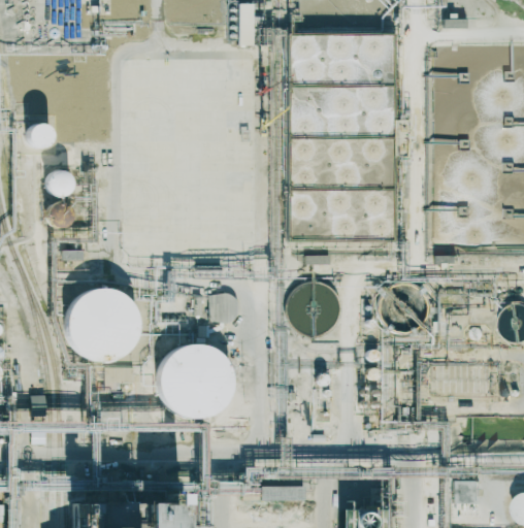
[(253,3),(238,4),(239,45),(254,45),(253,3)]
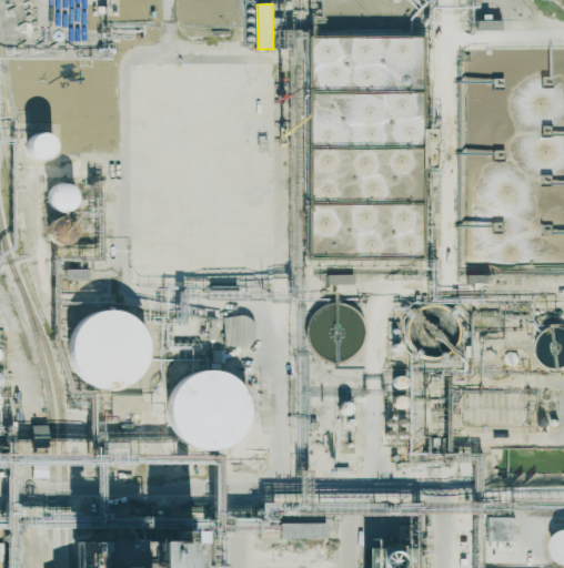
[(504,20),(480,20),(480,30),(504,30),(504,20)]
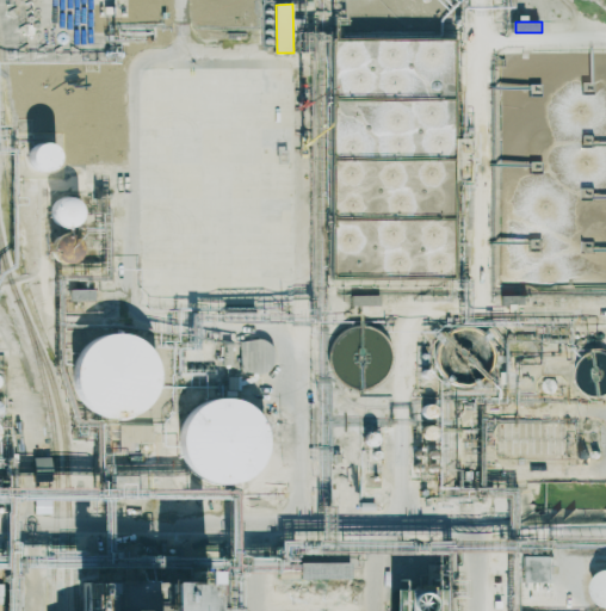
[(32,146),(29,168),(60,172),(62,149),(32,146)]
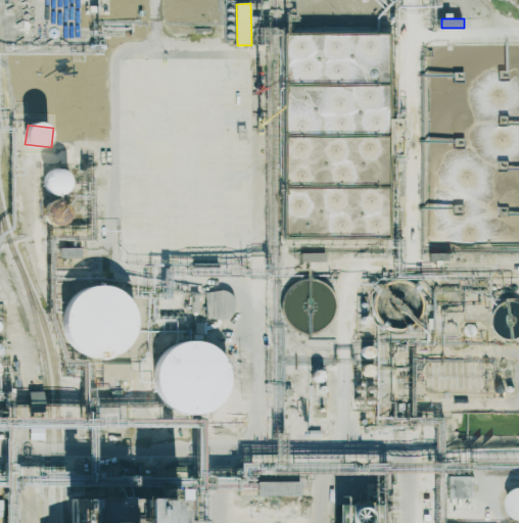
[(49,199),(76,189),(67,169),(41,179),(49,199)]
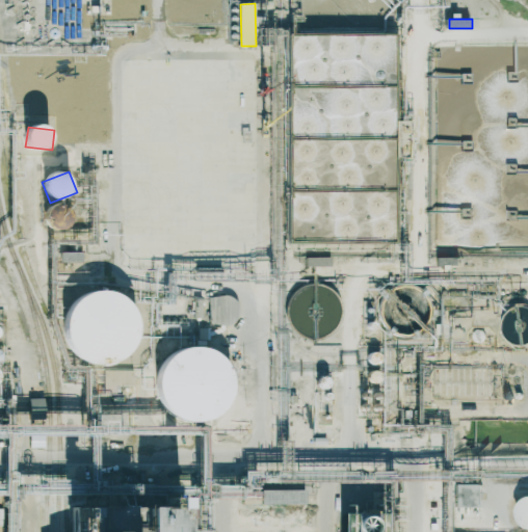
[(46,229),(70,231),(71,212),(59,212),(59,206),(48,205),(46,229)]
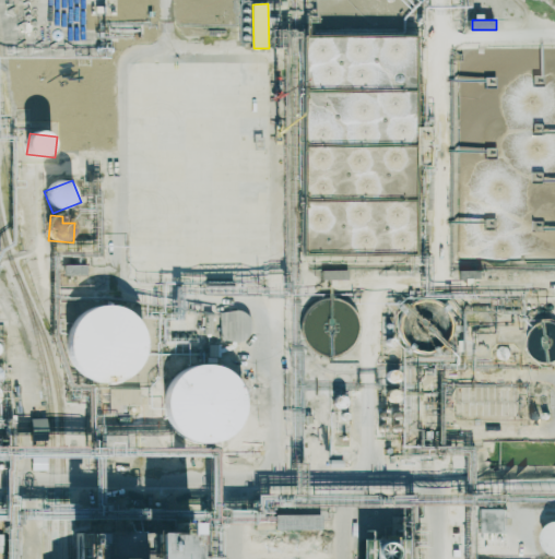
[(89,265),(67,265),(67,275),(89,275),(89,265)]
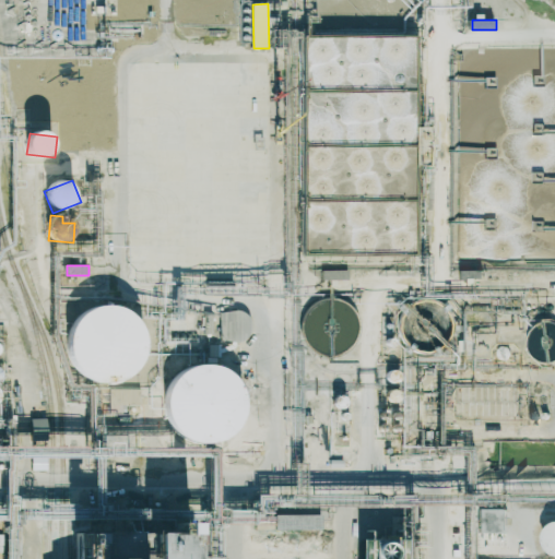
[(351,270),(326,270),(325,280),(351,280),(351,270)]
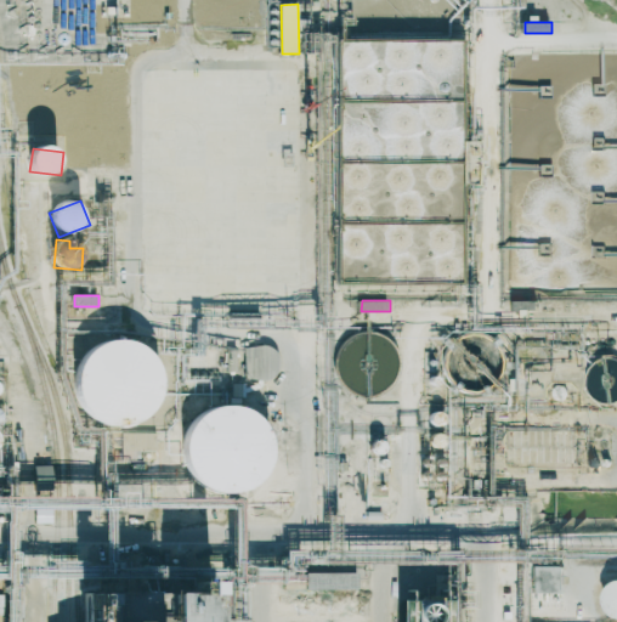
[(514,311),(539,311),(539,301),(514,300),(514,311)]
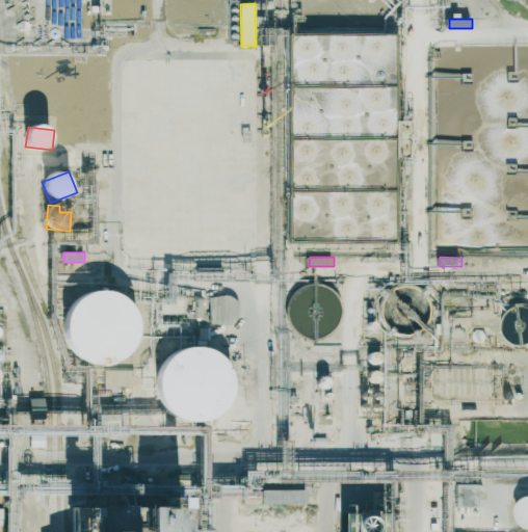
[(71,367),(139,361),(133,293),(64,298),(71,367)]
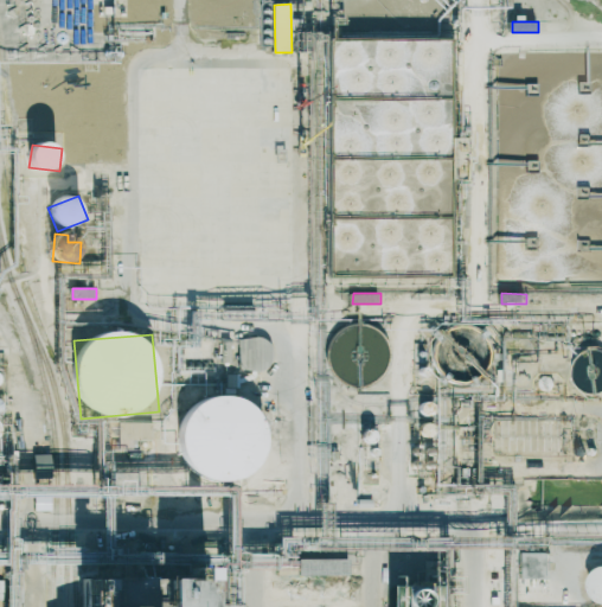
[(242,338),(243,370),(274,369),(273,337),(242,338)]
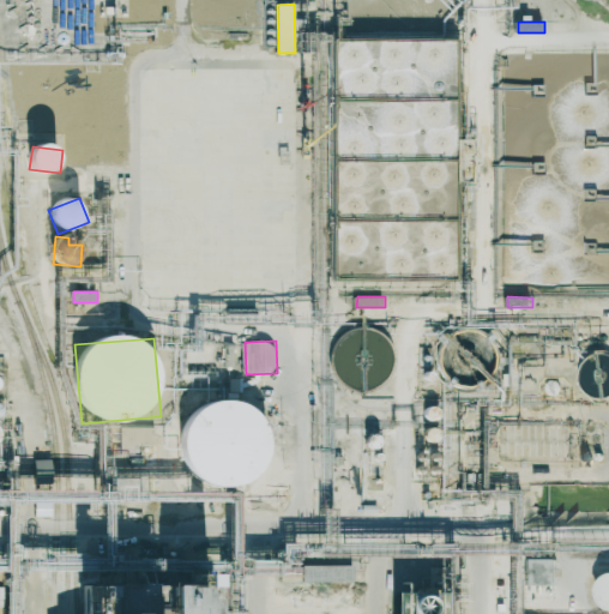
[(608,353),(586,351),(584,395),(608,396),(608,353)]
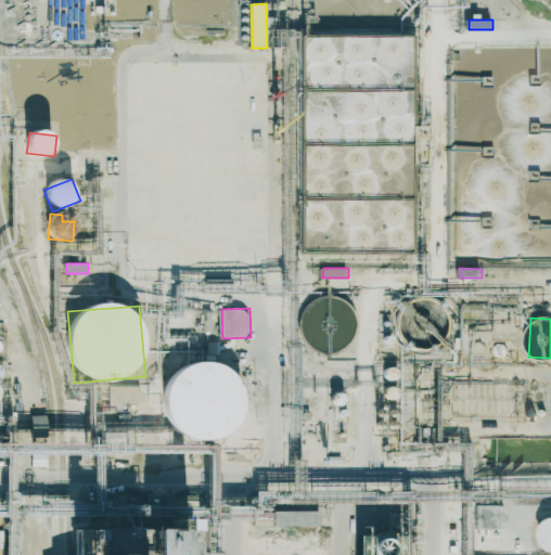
[(215,440),(239,427),(245,404),(245,398),(230,371),(206,363),(192,364),(170,376),(164,400),(165,412),(179,437),(197,442),(215,440)]
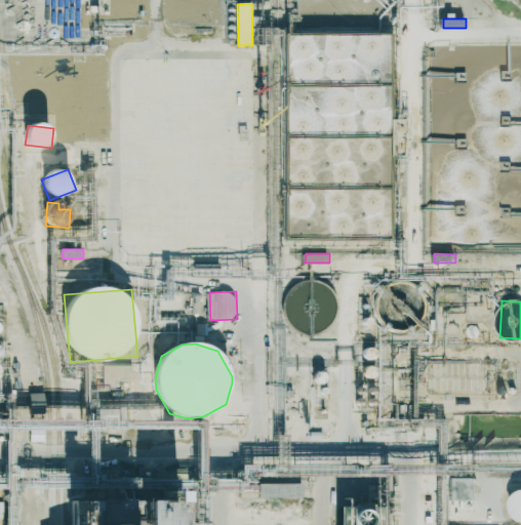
[(364,350),(365,361),(377,359),(376,349),(364,350)]
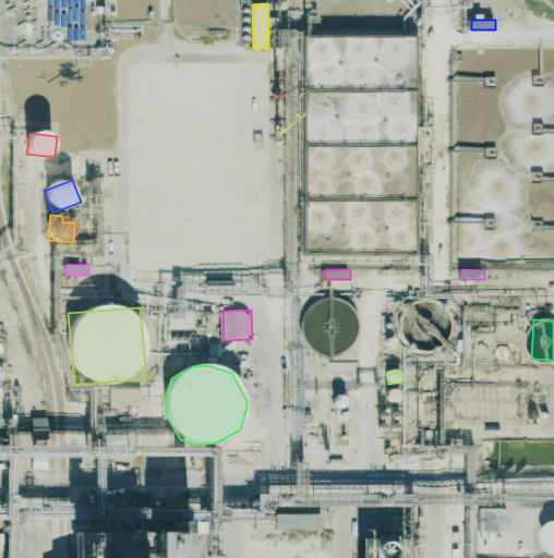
[(113,388),(113,412),(127,412),(125,404),(145,403),(145,388),(113,388)]
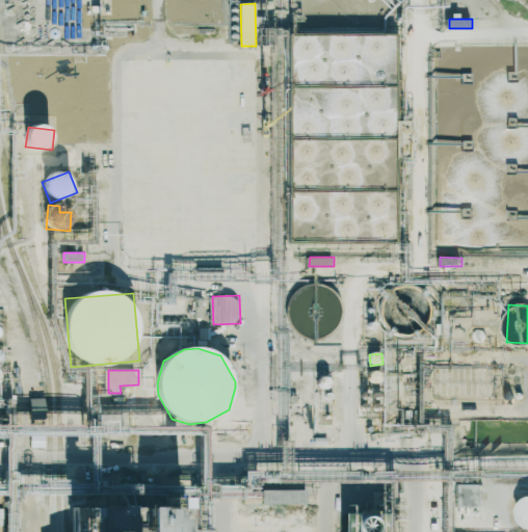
[(384,381),(379,370),(369,373),(373,384),(384,381)]
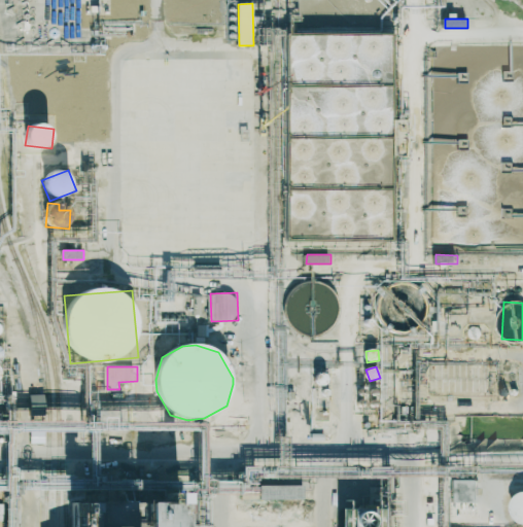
[(330,376),(318,373),(315,384),(327,387),(330,376)]
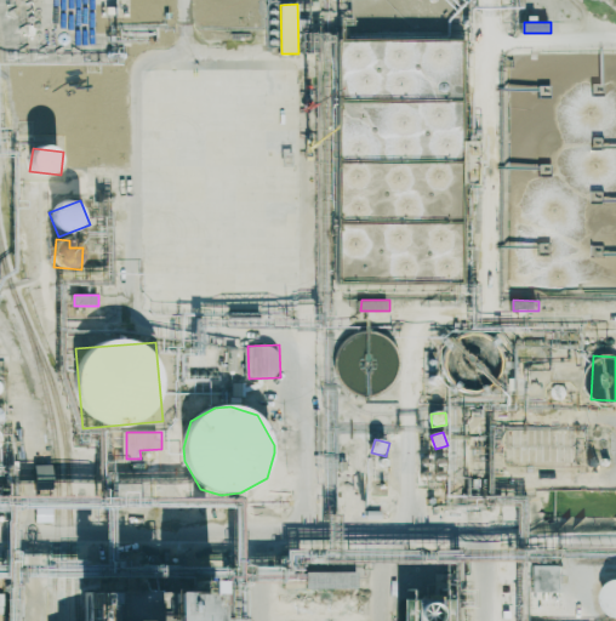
[(55,465),(38,465),(38,482),(55,482),(55,465)]
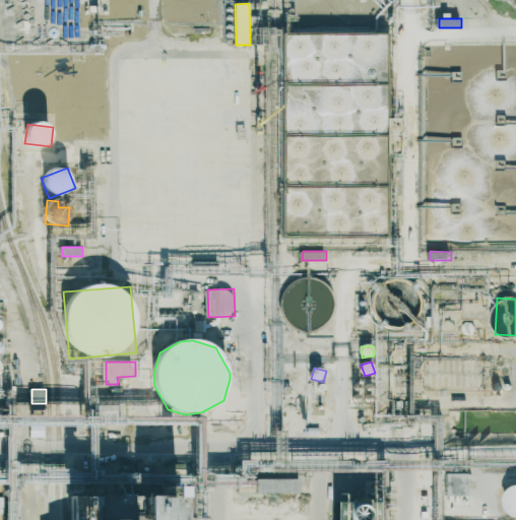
[(474,495),(473,472),(447,472),(448,495),(474,495)]
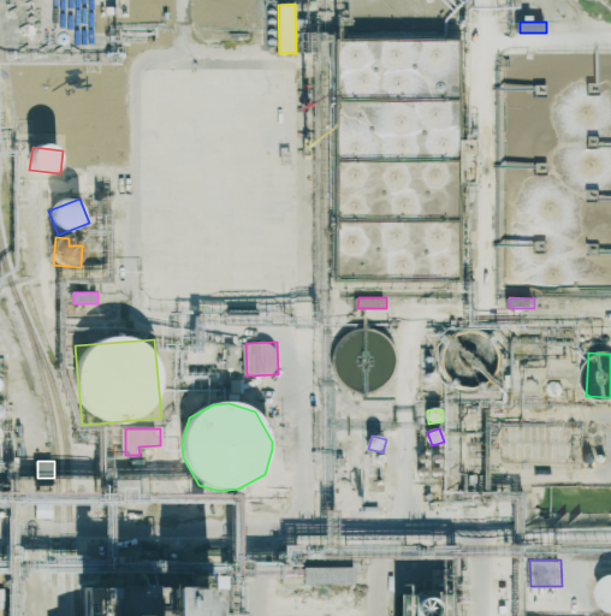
[(357,567),(306,566),(306,582),(356,584),(357,567)]
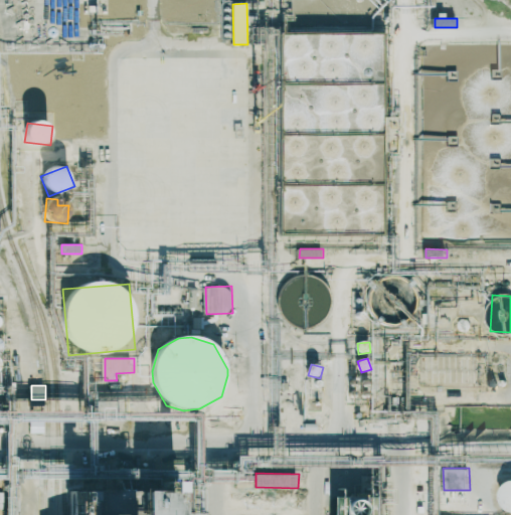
[(134,514),(167,514),(167,486),(134,486),(134,514)]
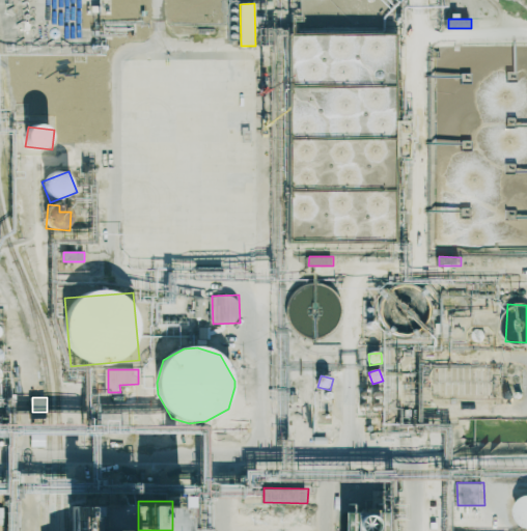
[(352,530),(372,530),(377,530),(377,511),(352,510),(352,530)]
